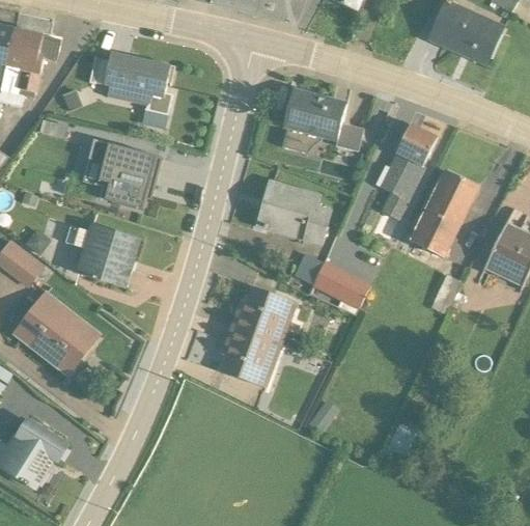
[(335,0),(358,10),(362,0),(335,0)]
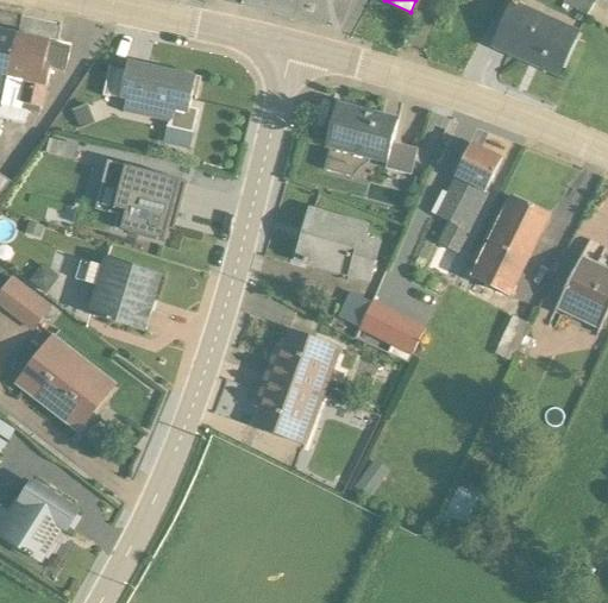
[(511,0),(489,45),(558,76),(578,27),(513,0),(511,0)]
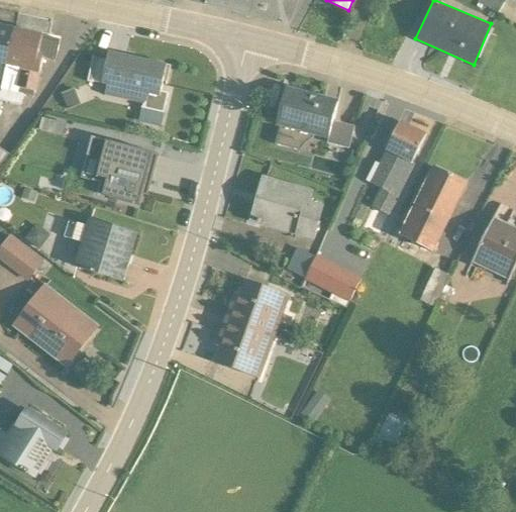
[(477,0),(477,1),(497,12),(503,0),(477,0)]
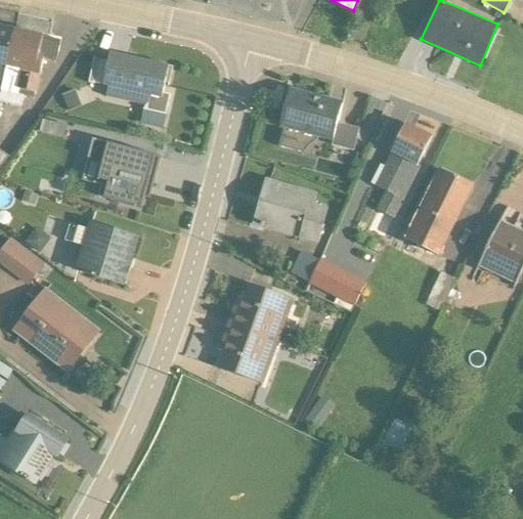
[(0,79),(2,80),(13,26),(0,23),(0,79)]
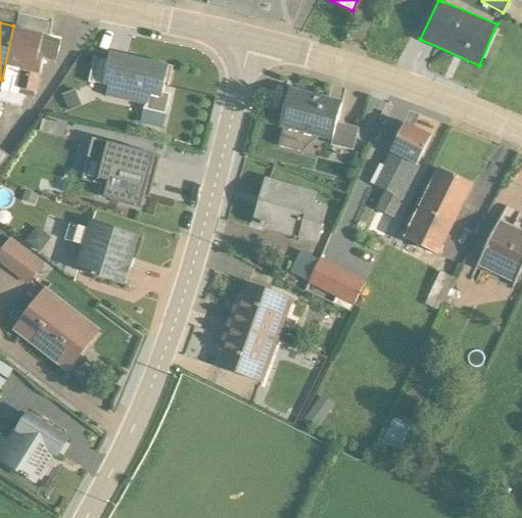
[(55,58),(59,39),(43,35),(44,33),(13,26),(2,80),(1,88),(0,90),(0,166),(8,153),(0,147),(0,105),(2,102),(3,100),(20,104),(22,93),(33,95),(34,90),(36,91),(43,56),(55,58)]
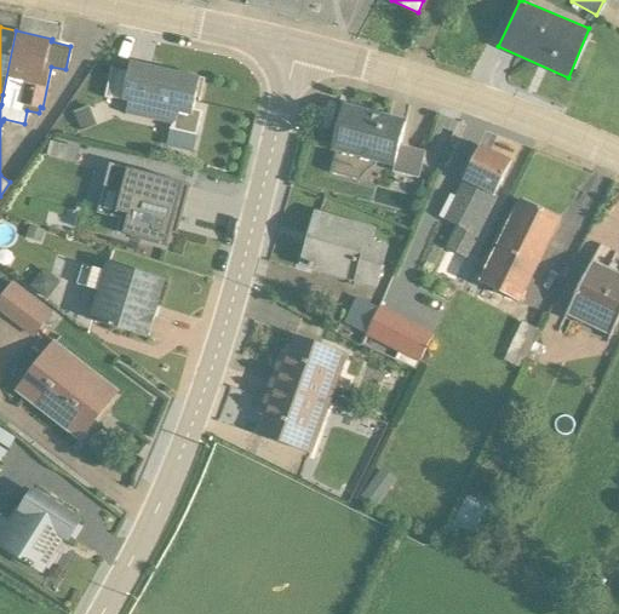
[(127,69),(110,66),(105,95),(126,99),(124,112),(171,121),(167,144),(191,150),(201,109),(191,107),(194,98),(199,99),(204,76),(129,61),(127,69)]
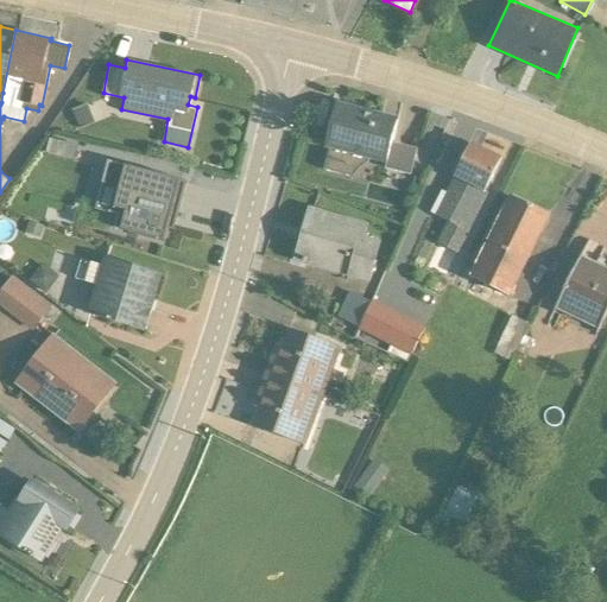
[(95,121),(87,101),(70,107),(78,128),(95,121)]
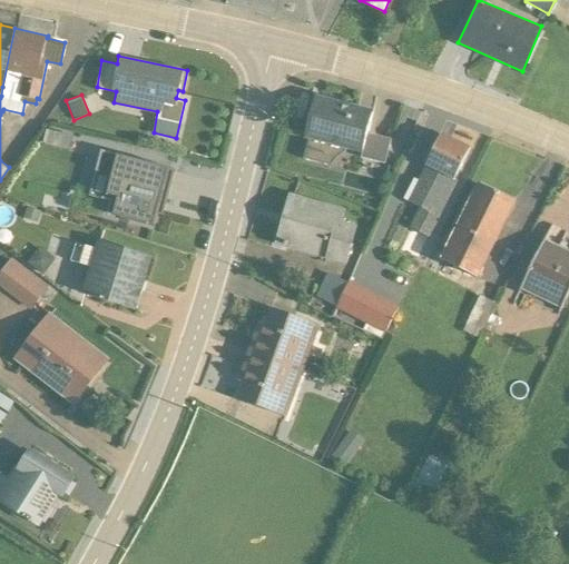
[(308,136),(303,157),(329,164),(343,150),(344,147),(362,151),(360,156),(384,162),(390,139),(366,131),(371,111),(356,107),(314,96),(304,135),(308,136)]
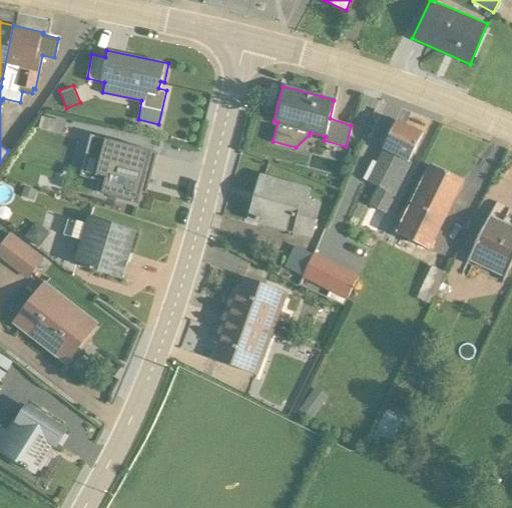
[(363,178),(380,186),(382,183),(395,189),(412,161),(409,158),(422,131),(397,118),(376,160),(375,160),(372,158),(363,178)]
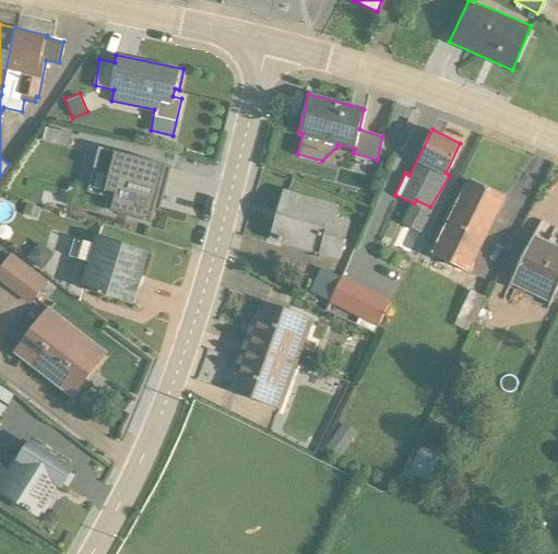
[(170,166),(98,148),(87,190),(108,196),(105,209),(150,220),(156,197),(162,198),(170,166)]
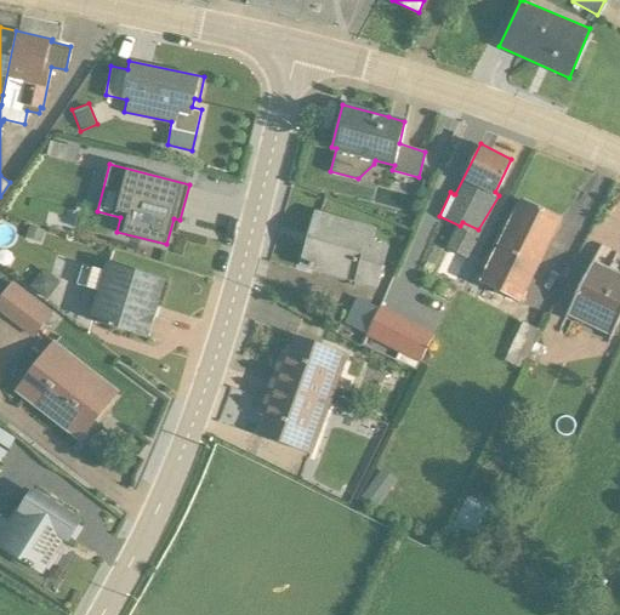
[(518,303),(561,218),(519,198),(478,284),(518,303)]
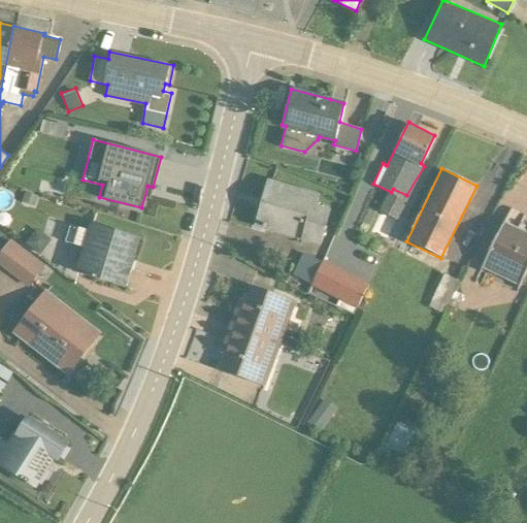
[(254,225),(320,243),(330,207),(316,203),(319,192),(267,177),(254,225)]
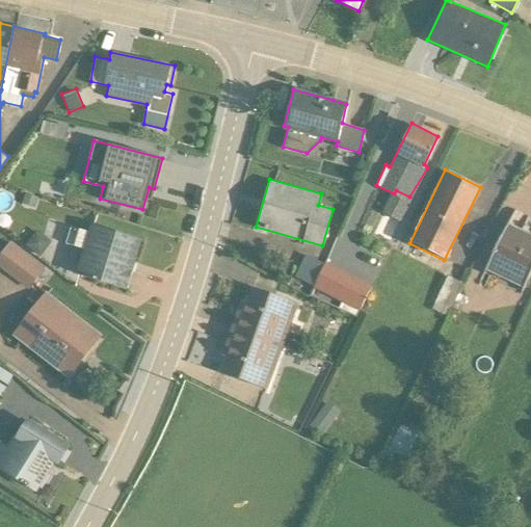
[(530,266),(530,234),(506,222),(483,267),(522,287),(530,266)]
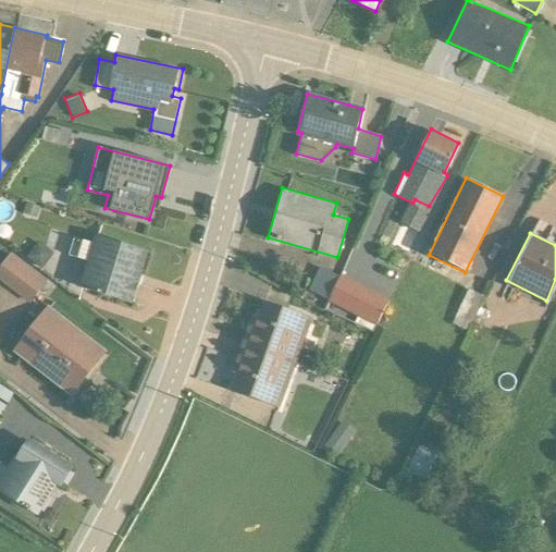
[(93,242),(74,236),(69,254),(87,259),(79,285),(131,301),(146,250),(96,234),(93,242)]
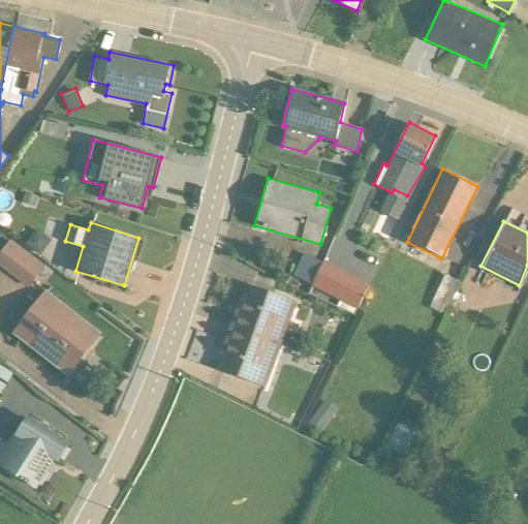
[(10,239),(0,252),(0,266),(28,285),(43,264),(10,239)]
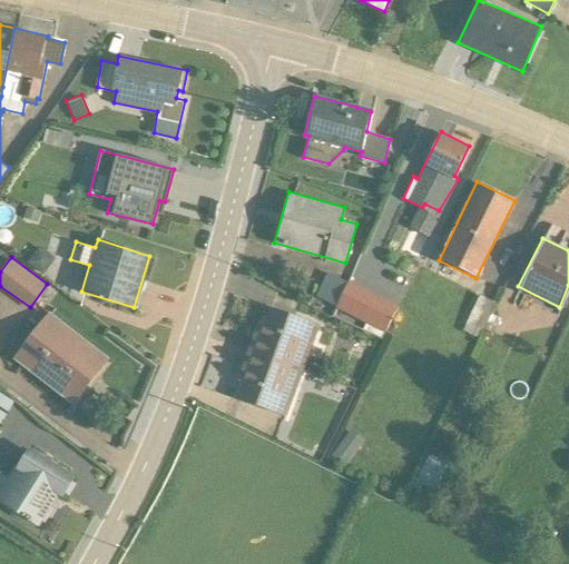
[(346,282),(327,271),(315,295),(335,305),(346,282)]
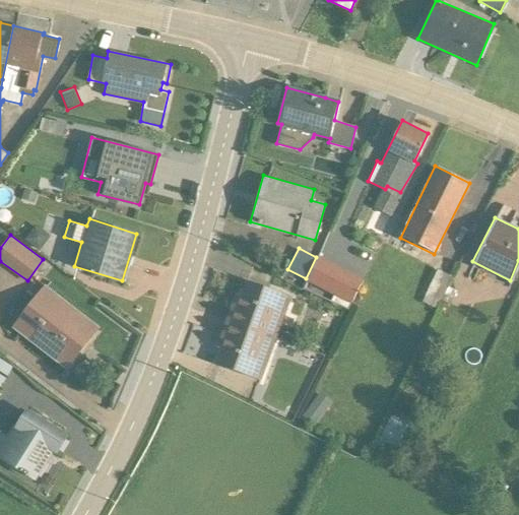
[(361,278),(317,255),(306,278),(349,302),(361,278)]
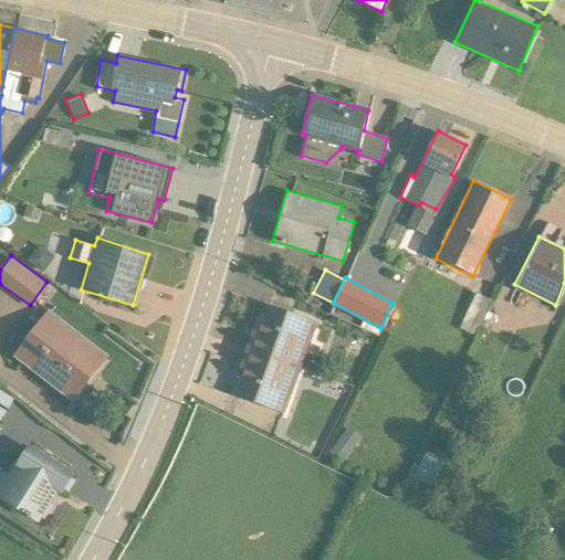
[(458,326),(474,334),(492,299),(475,292),(458,326)]
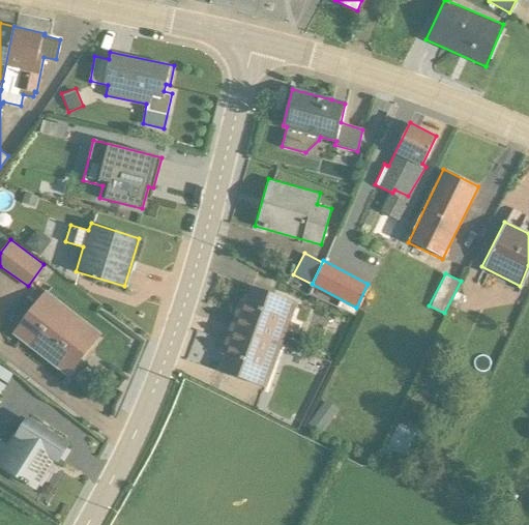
[(239,298),(230,325),(282,343),(295,301),(251,285),(244,300),(239,298)]
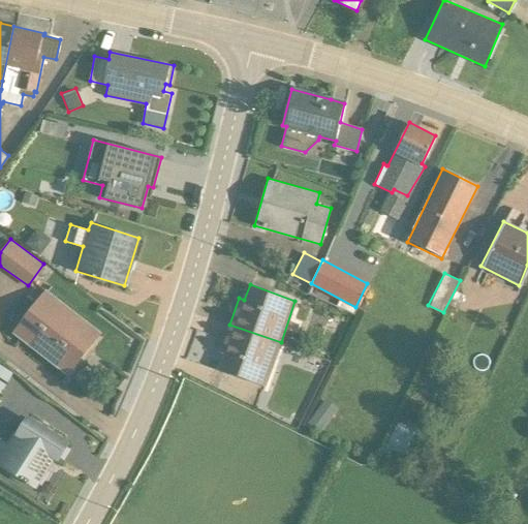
[(45,288),(11,332),(68,375),(101,332),(45,288)]
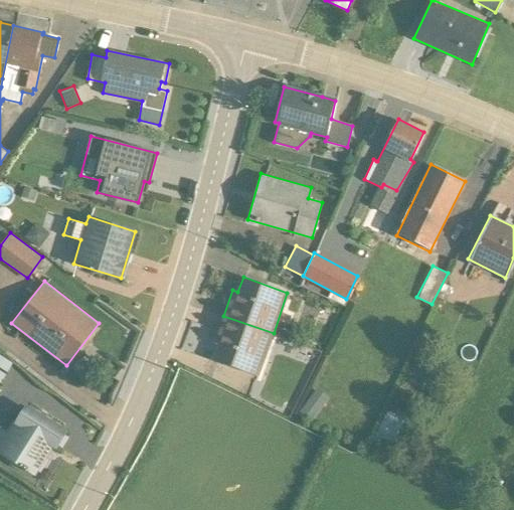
[(453,287),(443,283),(437,296),(446,300),(453,287)]
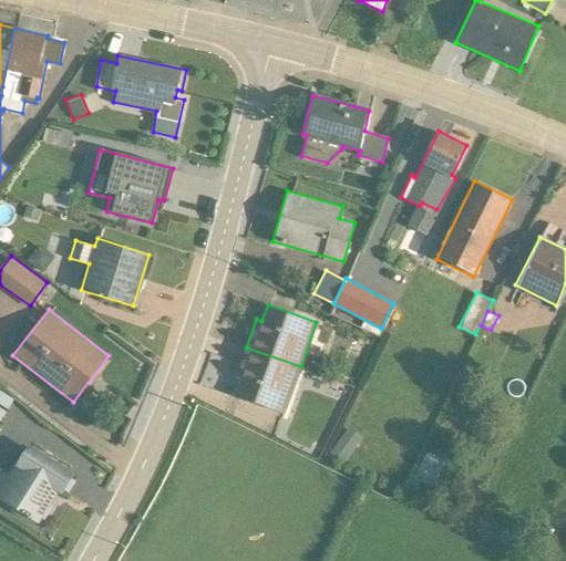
[(301,366),(246,347),(235,377),(242,380),(236,396),(284,413),(301,366)]
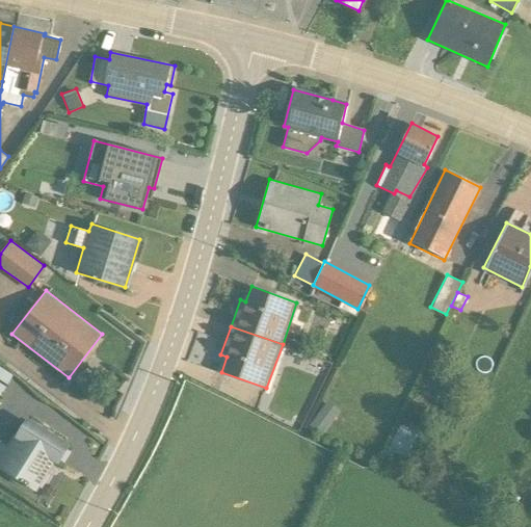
[(11,373),(0,366),(0,378),(5,383),(11,373)]
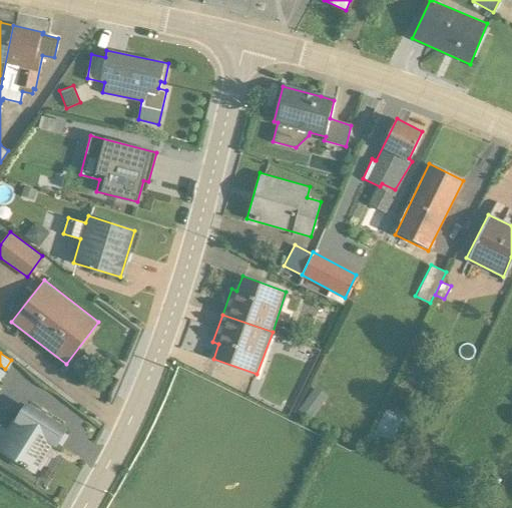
[(327,396),(316,387),(299,409),(310,418),(327,396)]
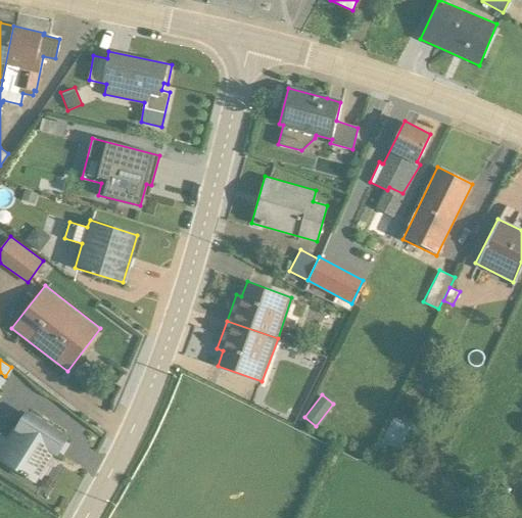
[(27,410),(0,451),(0,460),(34,479),(52,451),(56,453),(65,437),(27,410)]
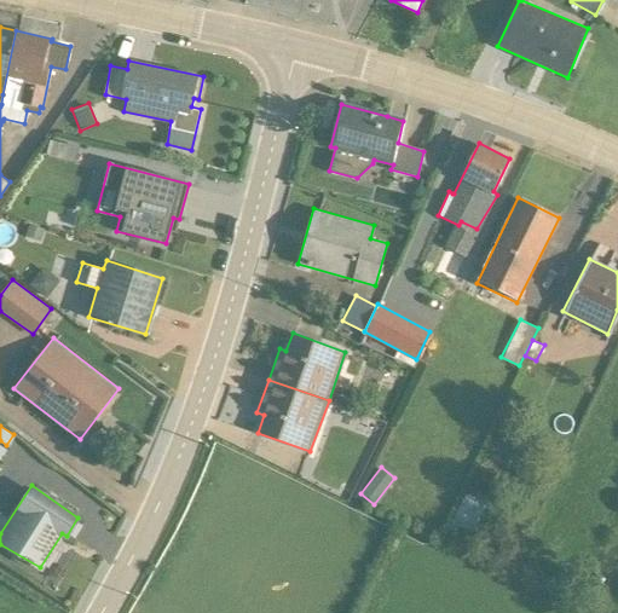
[(486,501),(466,490),(450,521),(471,531),(486,501)]
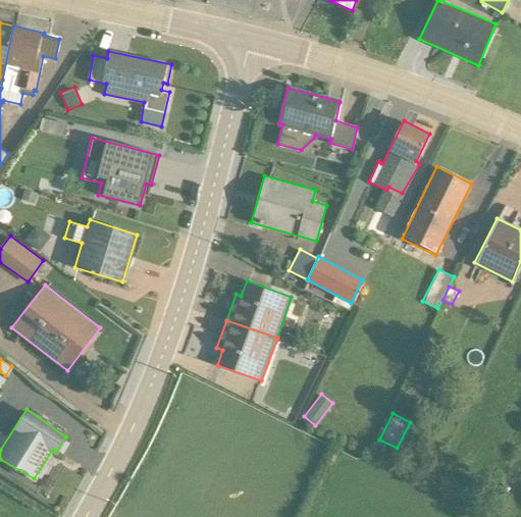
[(417,461),(413,471),(432,478),(435,469),(417,461)]
